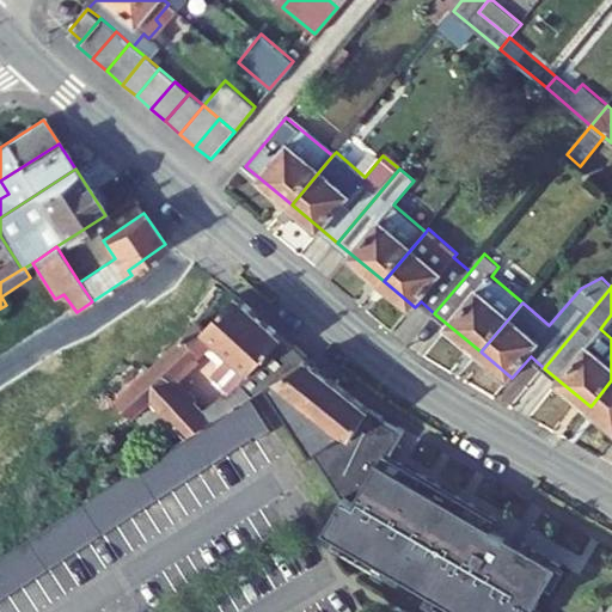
[(207,330),(200,324),(116,401),(132,418),(152,401),(185,439),(212,422),(201,411),(173,380),(206,352),(215,343),(230,355),(220,365),(213,373),(230,390),(231,391),(233,386),(242,395),(246,389),(254,395),(270,384),(310,359),(238,297),(207,330)]
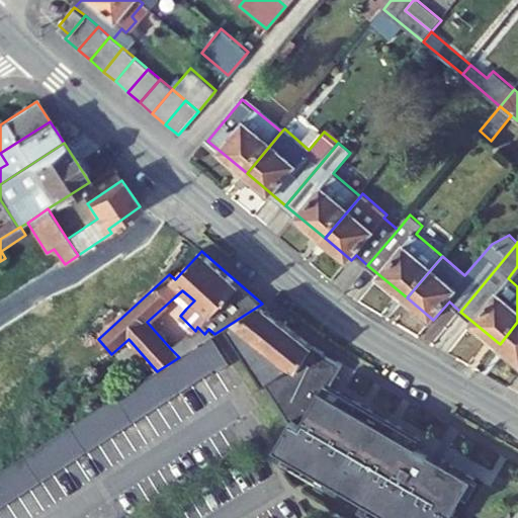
[(182,290),(174,297),(186,309),(194,300),(182,290)]
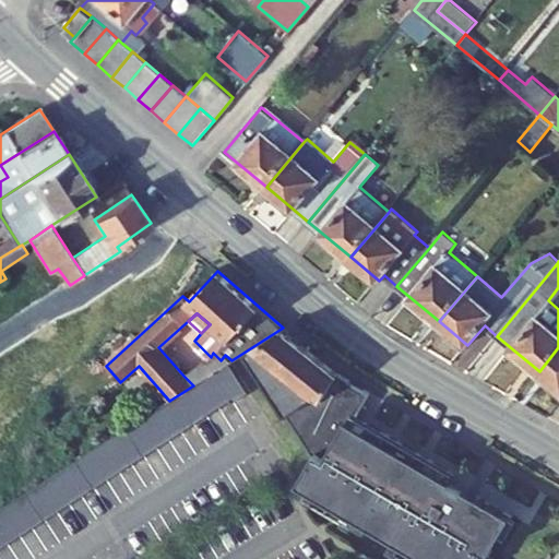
[(283,328),(247,351),(287,414),(288,414),(318,395),(322,400),(337,373),(283,328)]
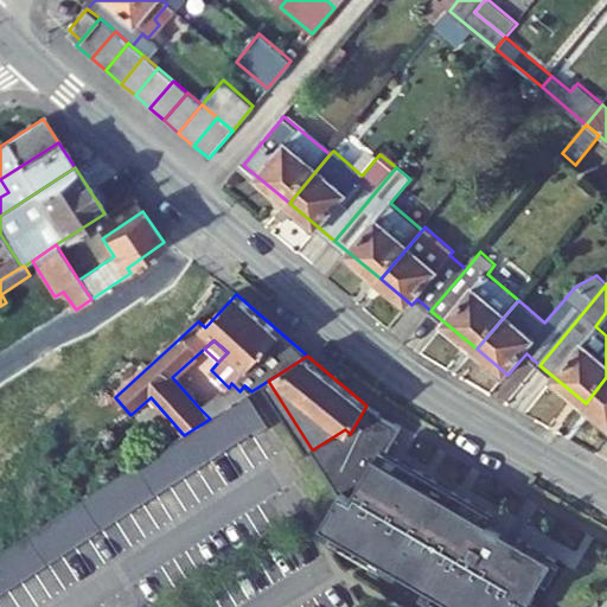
[(606,377),(586,403),(606,421),(606,377)]
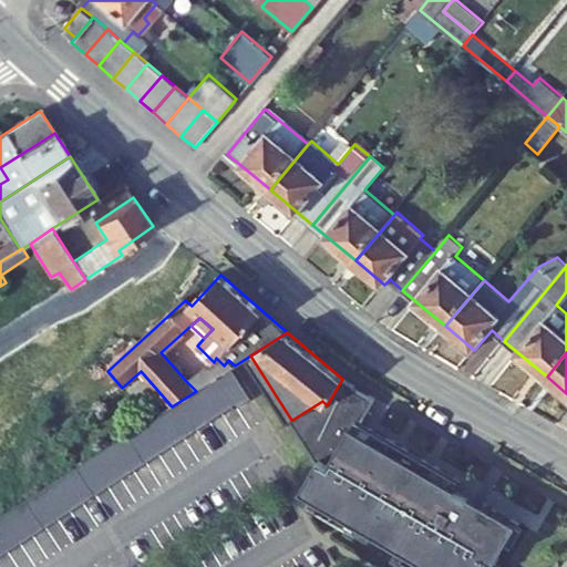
[(214,362),(213,361),(186,381),(196,391),(235,366),(228,360),(224,366),(216,358),(214,362)]
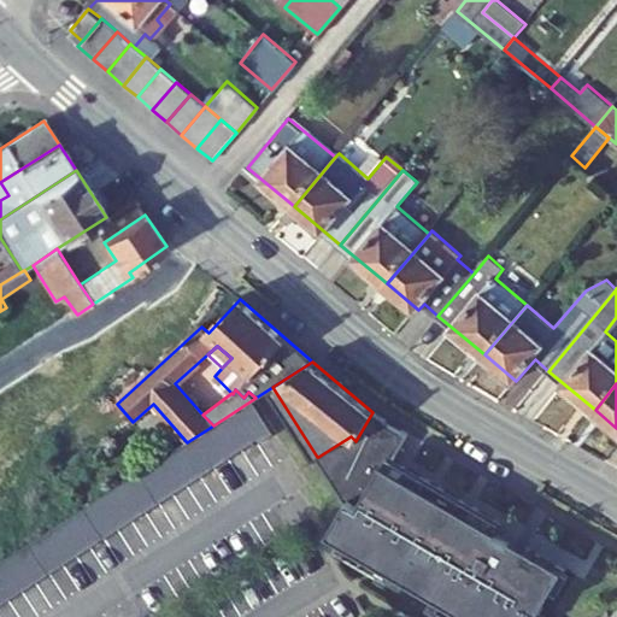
[(213,425),(187,442),(0,562),(0,604),(256,440),(258,442),(276,430),(256,398),(213,425)]
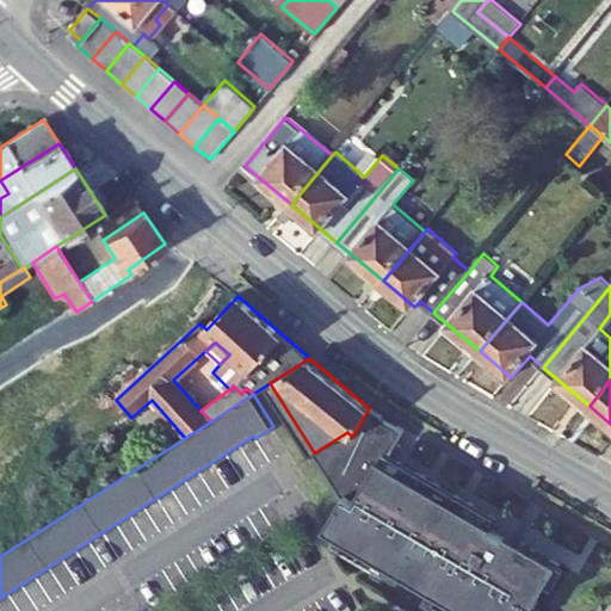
[(362,551),(411,468),(389,455),(405,429),(380,414),(369,408),(352,437),(347,432),(315,452),(346,499),(327,530),(362,551)]
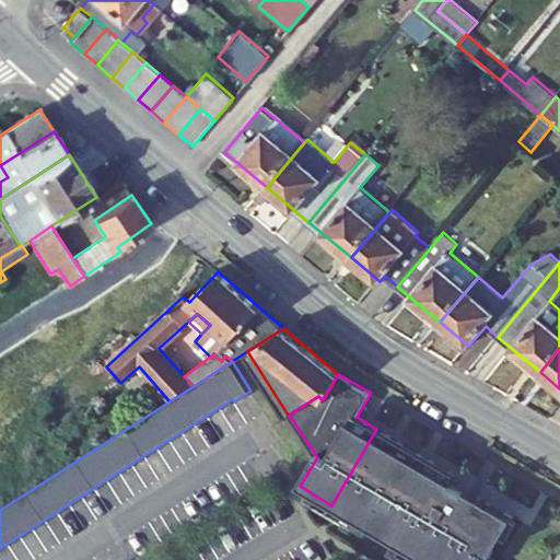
[(376,429),(331,505),(420,557),(424,559),(474,559),(480,550),(490,556),(513,516),(478,496),(477,499),(451,483),(455,475),(376,429)]
